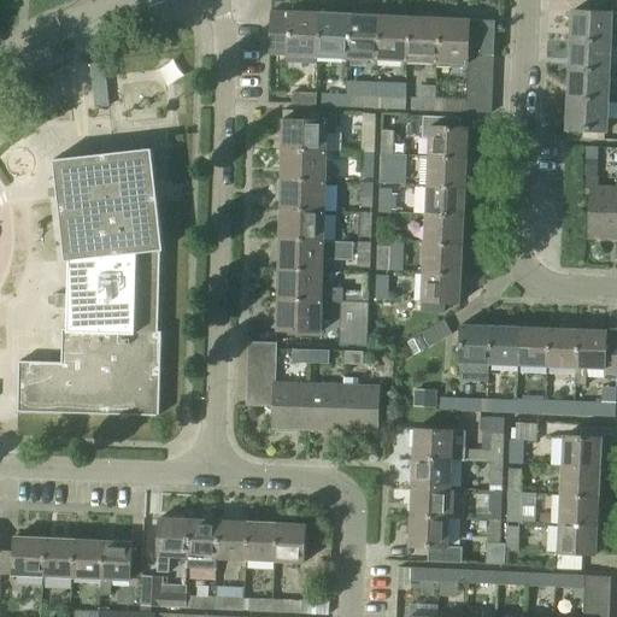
[(269,59),(316,60),(317,16),(270,13),(269,59)]
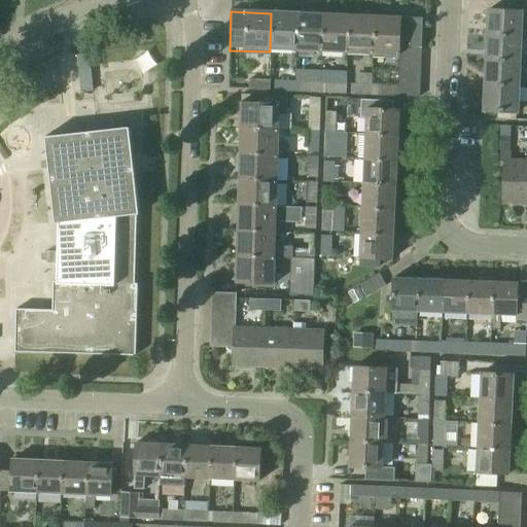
[(486,37),(519,39),(521,14),(487,12),(486,37)]
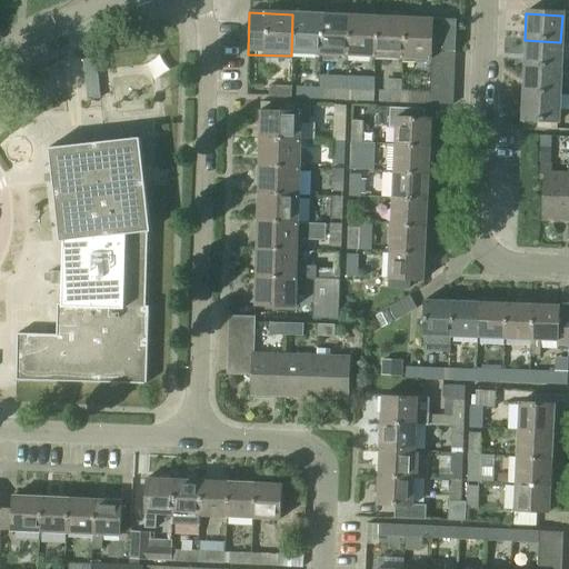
[(292,15),(291,56),(318,58),(319,16),(292,15)]
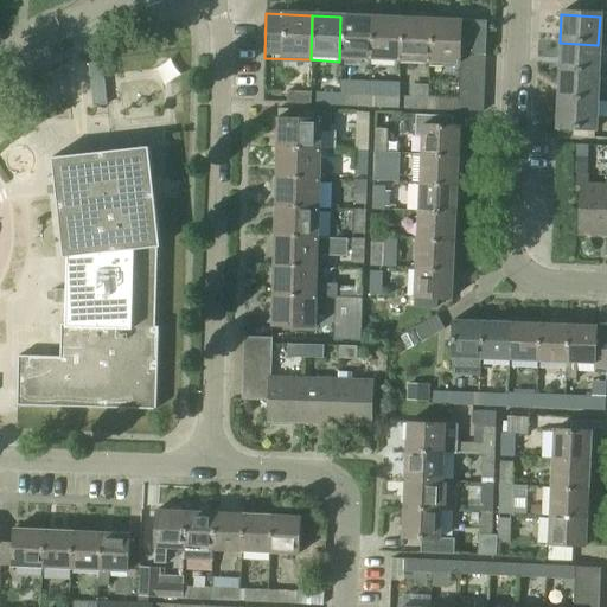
[(340,17),(339,62),(369,63),(370,18),(340,17)]
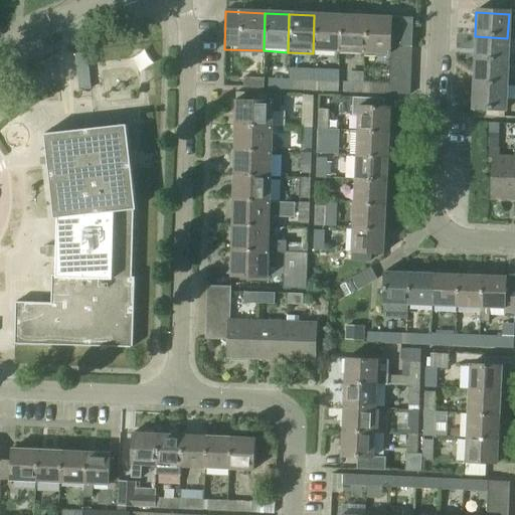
[(314,15),(313,53),(338,54),(340,16),(314,15)]
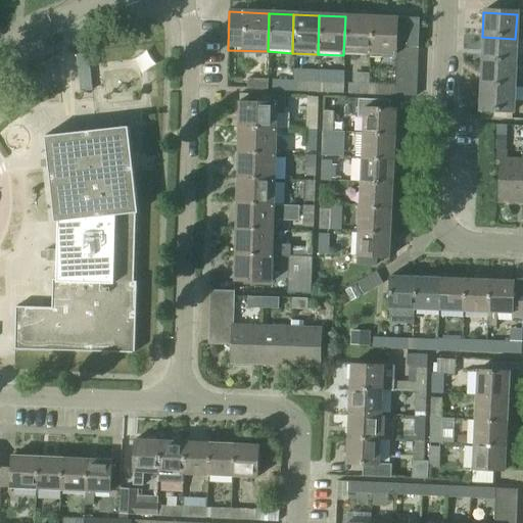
[(371,17),(345,16),(343,55),(369,56),(371,17)]
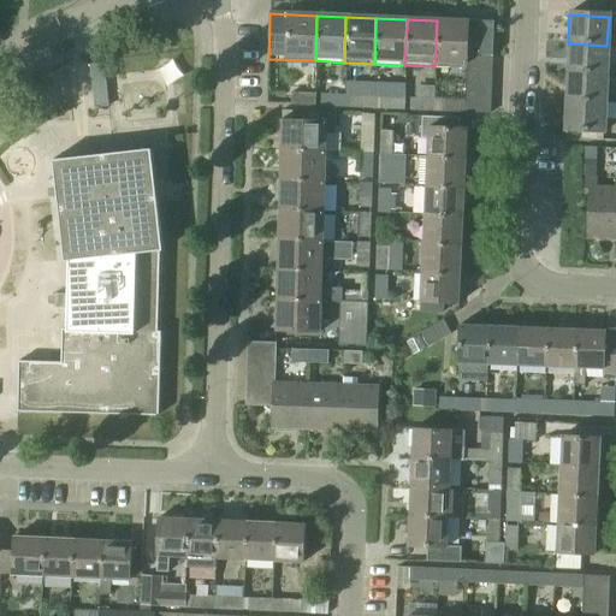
[(467,22),(437,21),(434,66),(465,67),(466,46),(467,22)]
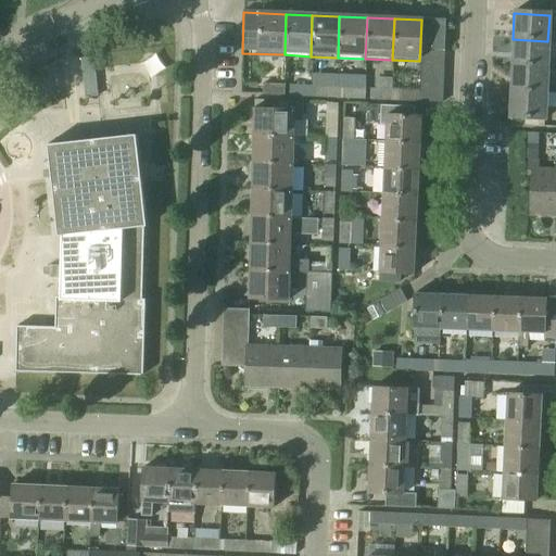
[(421,20),(420,41),(444,41),(445,21),(421,20)]
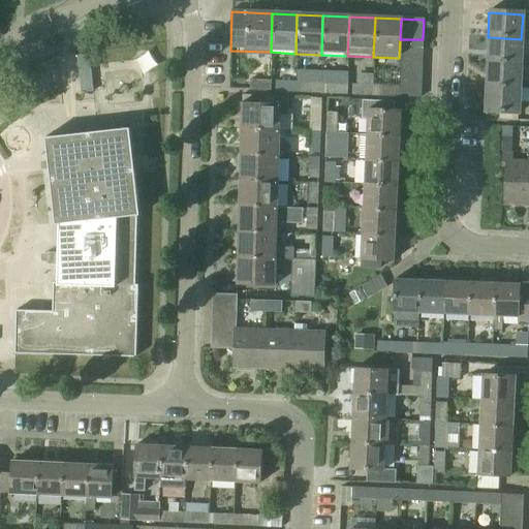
[(488,37),(487,62),(520,64),(521,39),(488,37)]
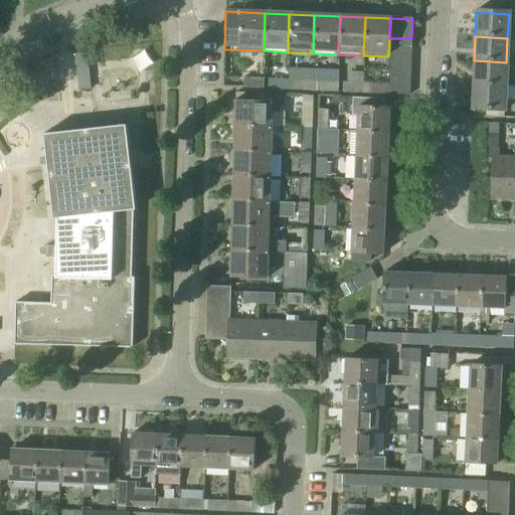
[(389,38),(388,56),(388,57),(410,58),(411,38),(389,38)]
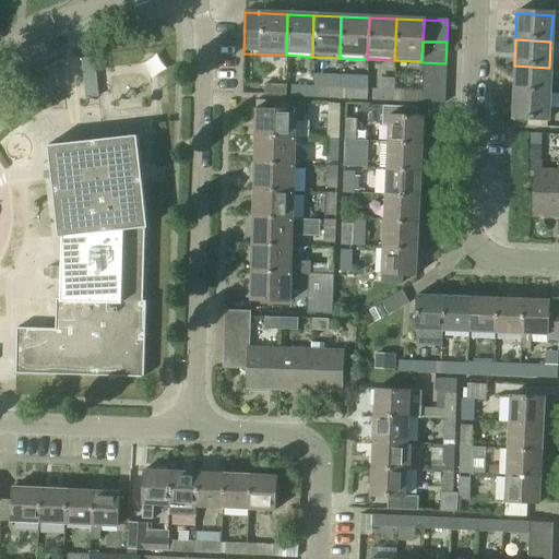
[(94,58),(81,59),(85,98),(98,97),(94,58)]
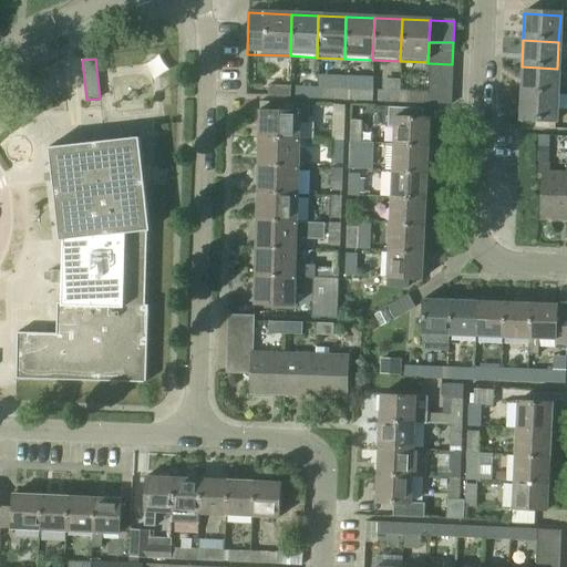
[(428,63),(426,85),(451,86),(452,64),(428,63)]
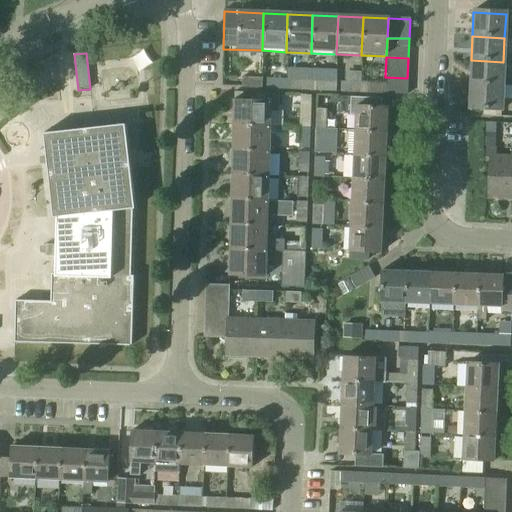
[(503,62),(471,60),(469,85),(501,87),(503,62)]
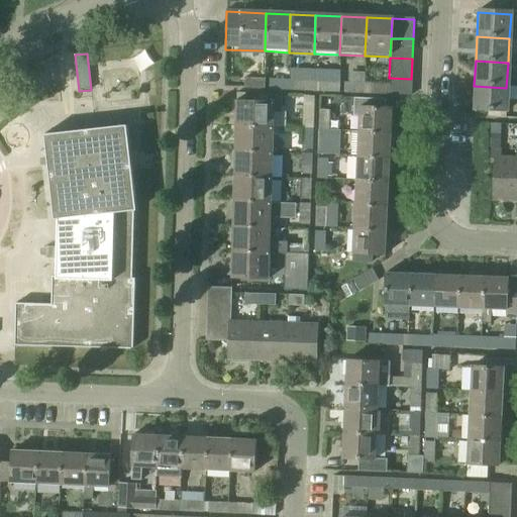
[(243,89),(265,90),(266,79),(244,78),(243,89)]
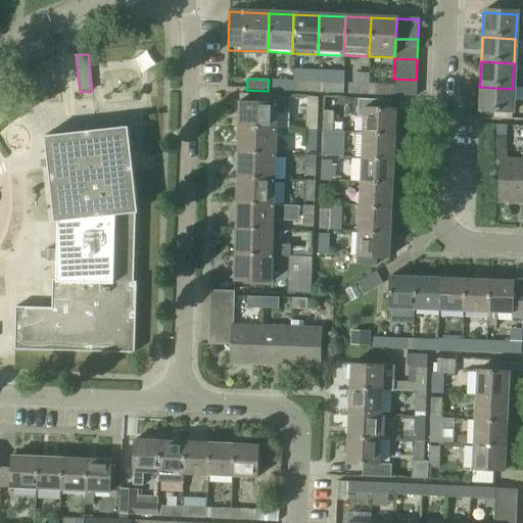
[(393,79),(393,85),(392,96),(415,97),(416,80),(393,79)]
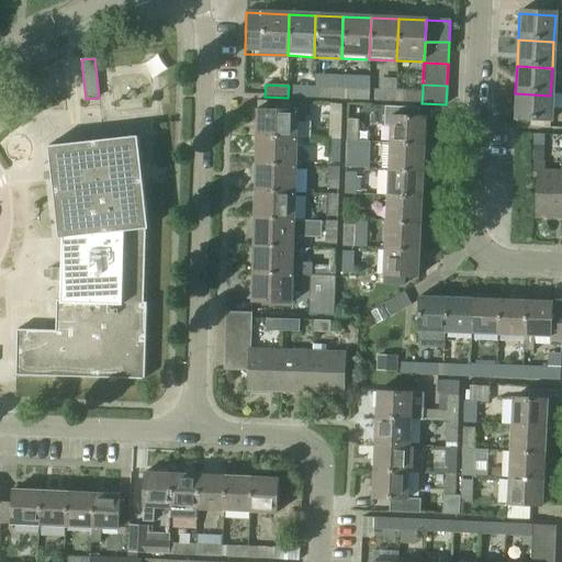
[(292,98),(315,99),(315,87),(293,86),(292,98)]
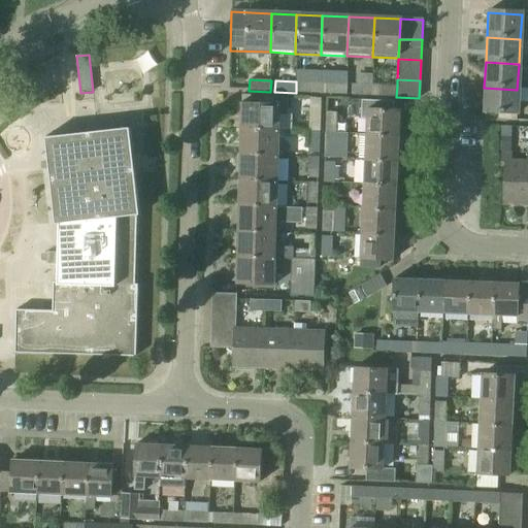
[(300,93),(321,94),(322,83),(300,81),(300,93)]
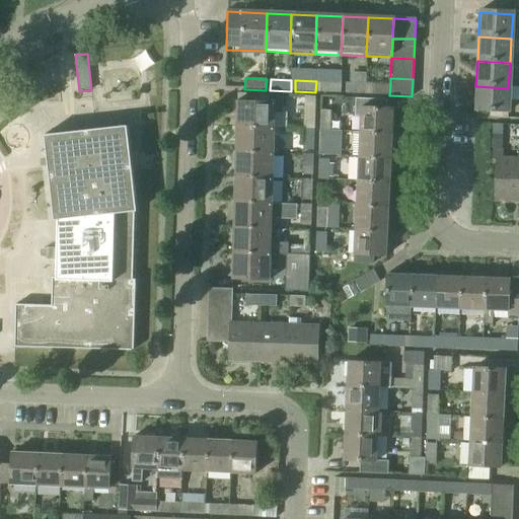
[(319,92),(341,93),(342,82),(320,81),(319,92)]
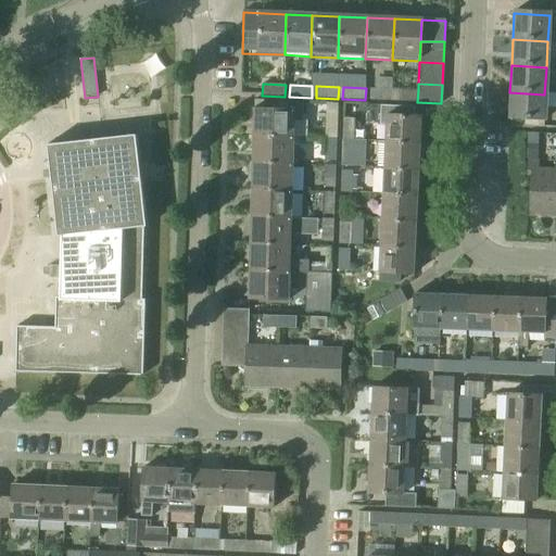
[(369,100),(392,101),(393,89),(370,88),(369,100)]
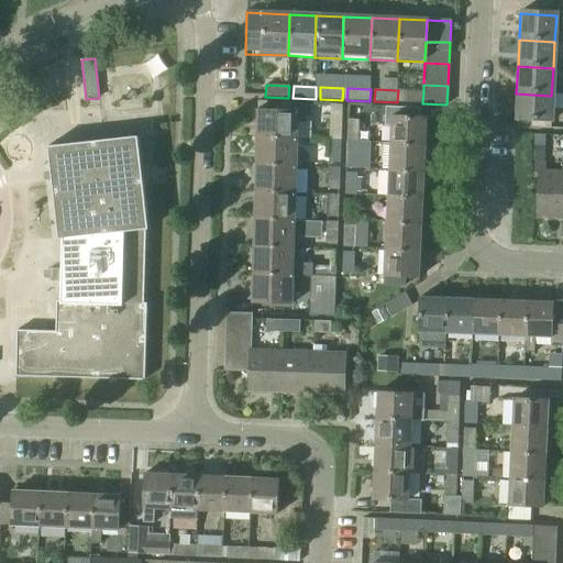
[(401,102),(422,103),(423,91),(403,90),(401,102)]
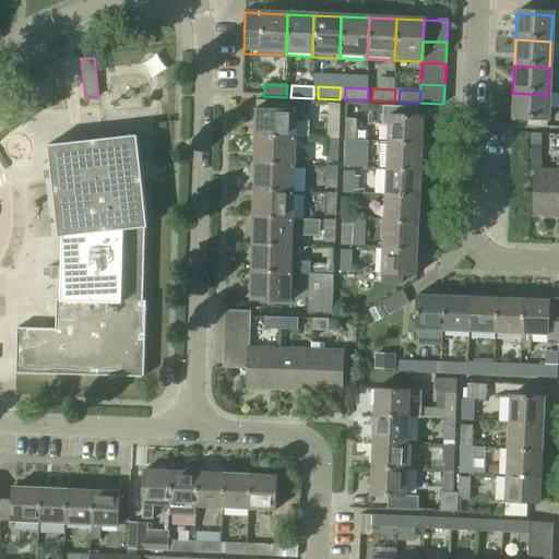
[(547,95),(512,93),(511,119),(546,121),(547,95)]
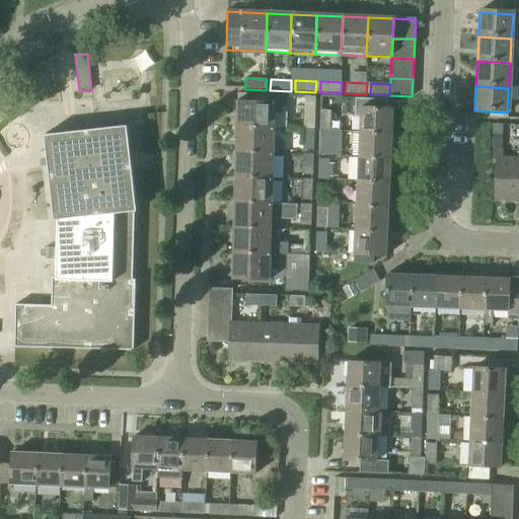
[(235,130),(272,131),(273,114),(282,115),(283,96),(270,95),(270,105),(236,104),(235,130)]
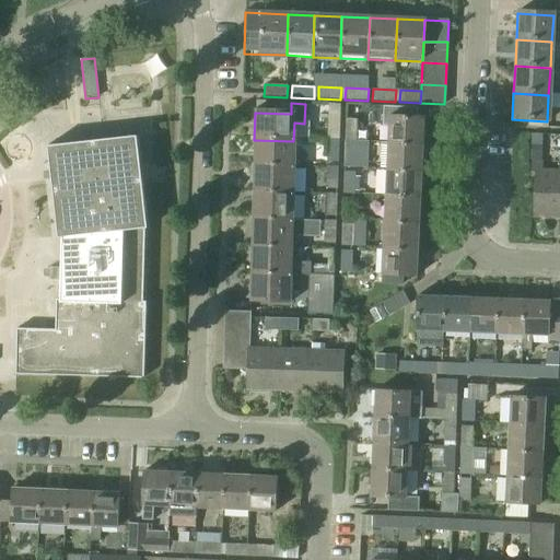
[(386,146),(420,148),(421,119),(416,119),(416,111),(383,109),(382,128),(387,129),(386,146)]
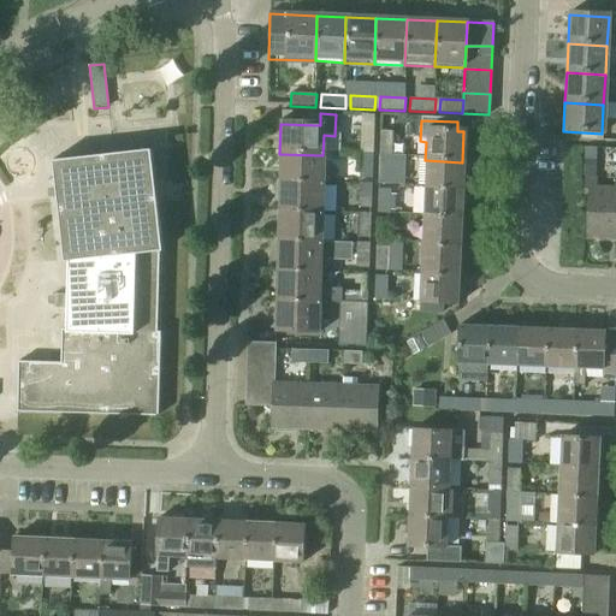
[(361,148),(374,149),(374,124),(362,124),(361,148)]
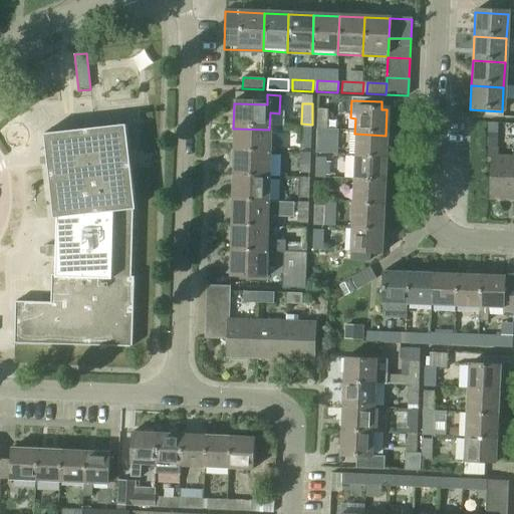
[(317,109),(316,130),(327,131),(328,110),(317,109)]
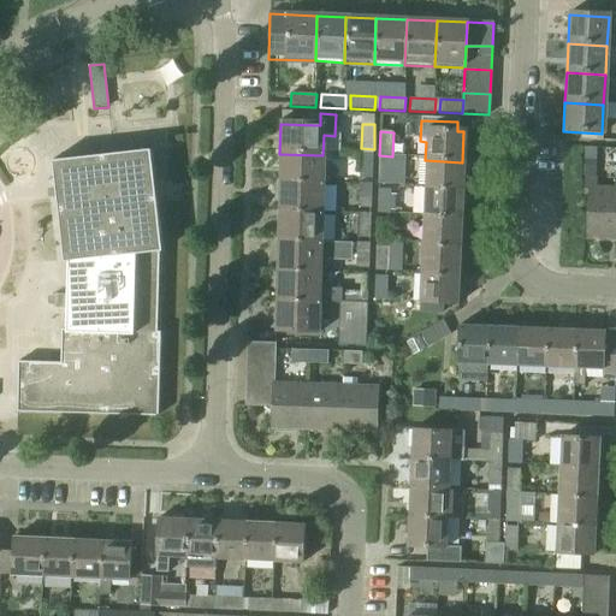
[(54,295),(54,309),(66,309),(66,330),(61,330),(60,363),(18,362),(17,412),(158,416),(160,332),(158,332),(159,252),(163,252),(150,149),(52,160),(64,262),(67,261),(66,295),(54,295)]
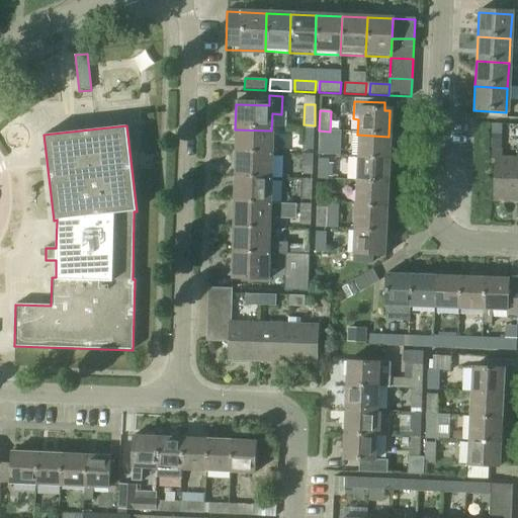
[(234,155),(270,156),(271,131),(235,130),(234,155)]
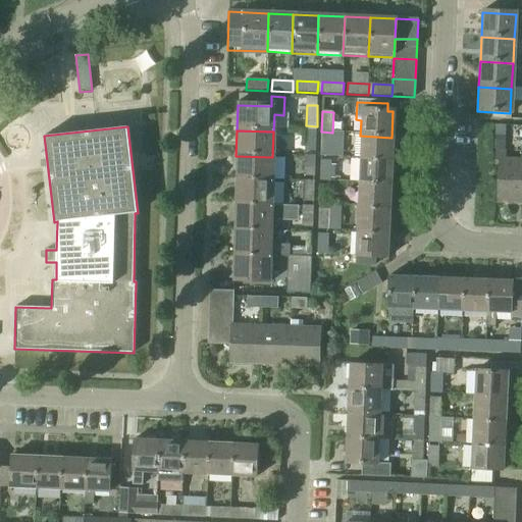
[(305,151),(316,151),(316,131),(306,131),(305,151)]
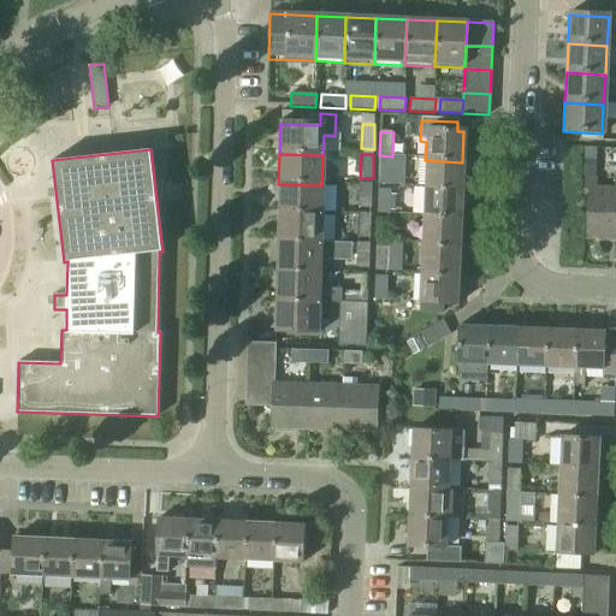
[(582,179),(584,179),(594,179),(594,159),(582,159),(582,179)]
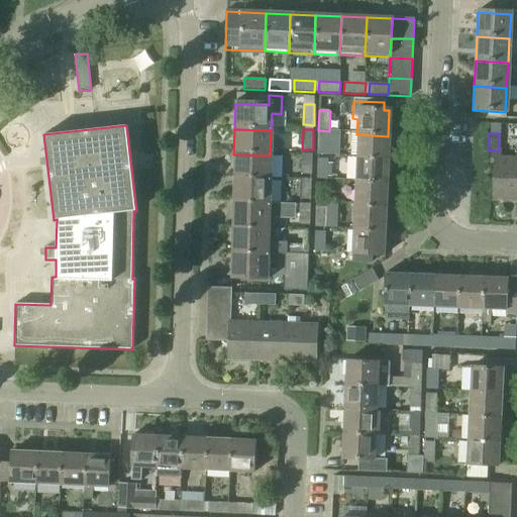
[(318,134),(317,154),(328,154),(329,135),(318,134)]
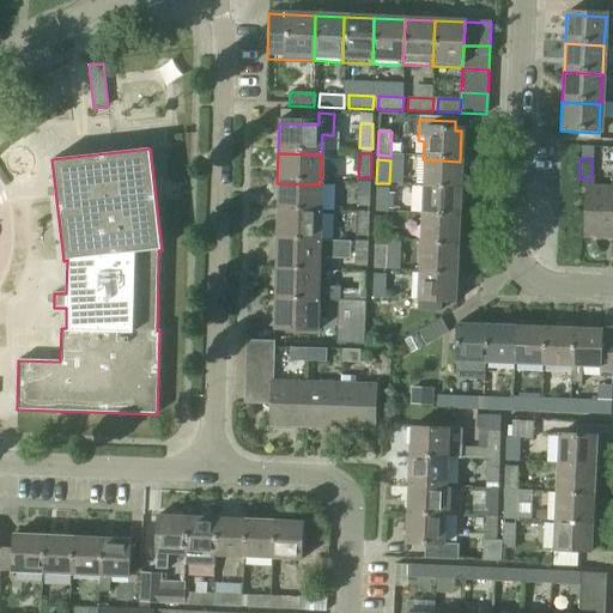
[(423,159),(423,187),(459,188),(460,162),(423,159)]
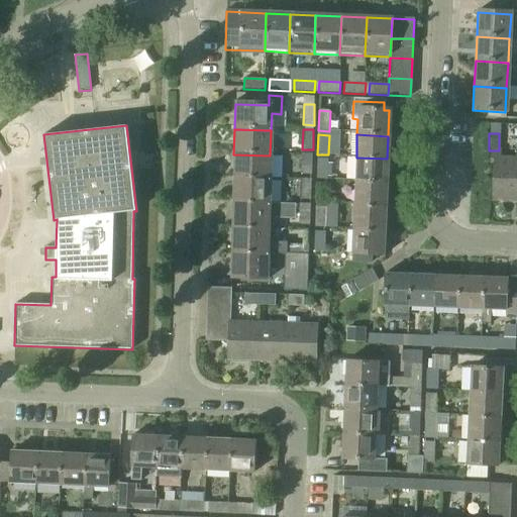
[(491,202),(516,203),(516,191),(516,162),(499,161),(499,150),(490,150),(489,163),(493,163),(491,202)]
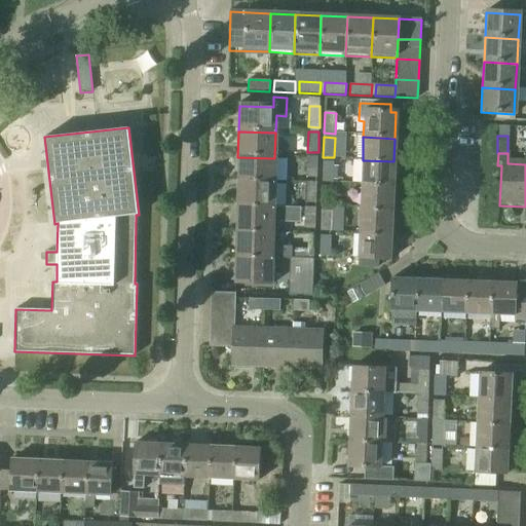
[(306,178),(317,178),(317,157),(307,156),(306,178)]
